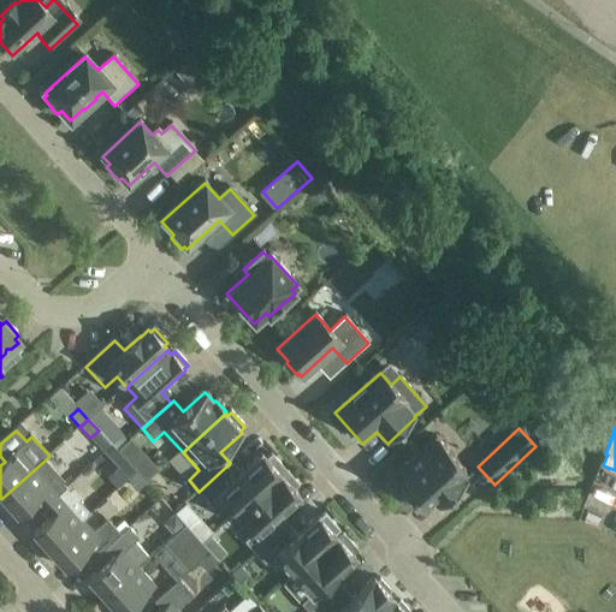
[(465,470),(436,439),(398,473),(404,480),(400,485),(407,492),(402,495),(416,511),(420,507),(422,510),(437,497),(443,504),(467,482),(460,475),(465,470)]
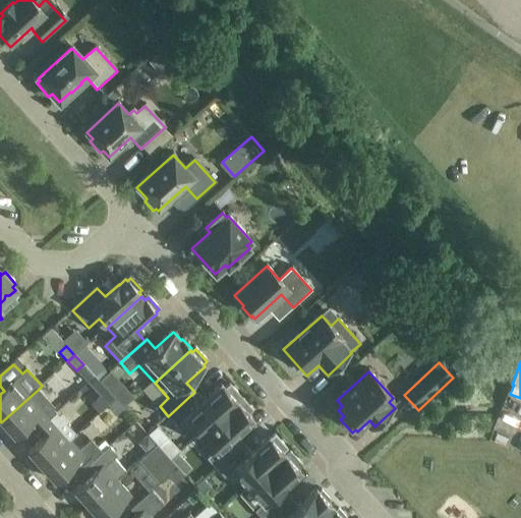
[(177,425),(186,418),(200,434),(241,398),(230,386),(226,389),(222,385),(203,401),(194,392),(168,416),(177,425)]
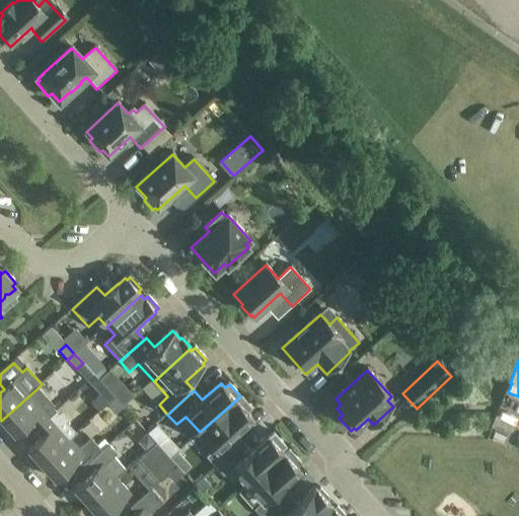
[(39,428),(56,413),(53,409),(54,407),(38,388),(1,421),(15,437),(32,421),(39,428)]
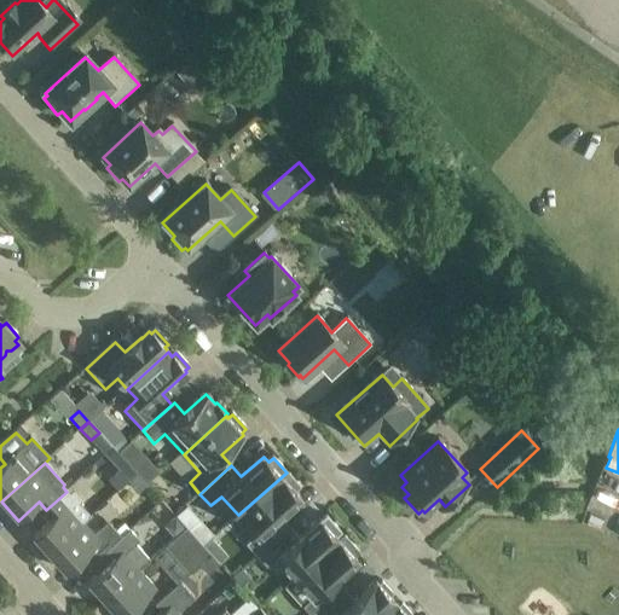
[(119,473),(128,483),(138,476),(127,464),(119,473)]
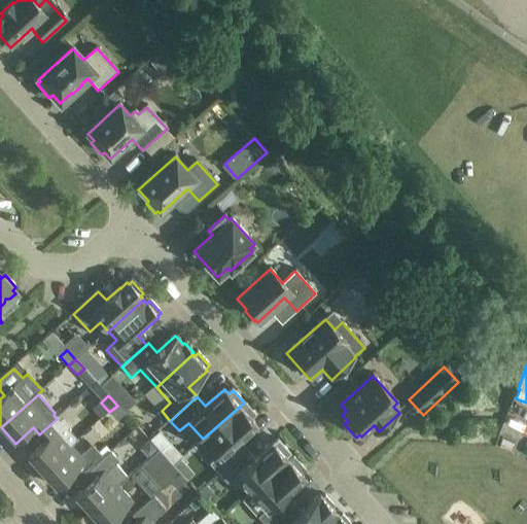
[(129,395),(117,406),(124,413),(135,404),(129,395)]
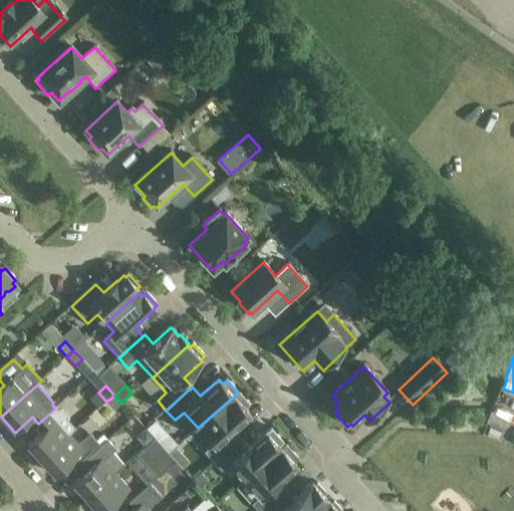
[(212,463),(239,439),(231,430),(249,414),(245,409),(249,405),(238,393),(198,428),(213,445),(204,453),(212,463)]
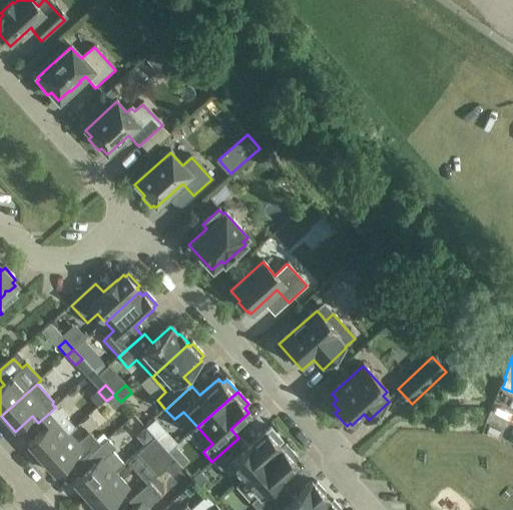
[(120,402),(114,395),(106,401),(115,410),(122,404),(120,402)]
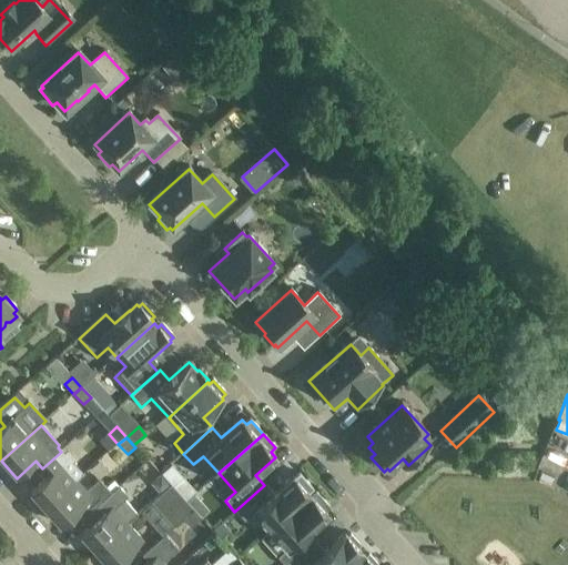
[(30,493),(46,510),(75,482),(83,476),(72,464),(74,462),(67,453),(64,455),(61,452),(42,468),(49,475),(30,493)]
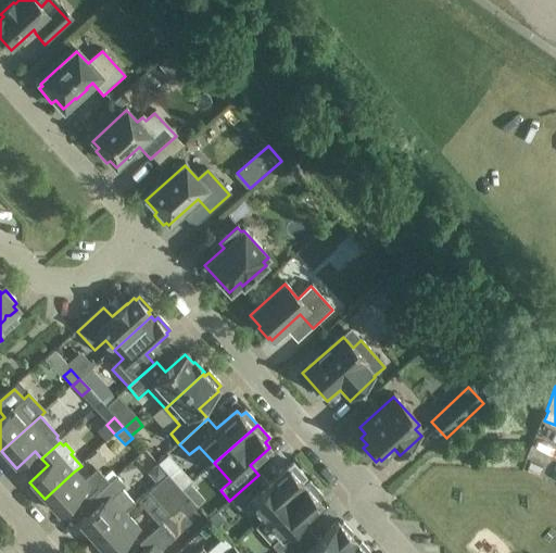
[(267,485),(258,475),(229,501),(239,512),(249,503),(265,520),(304,486),(302,484),(306,479),(293,465),(289,469),(287,467),(267,485)]
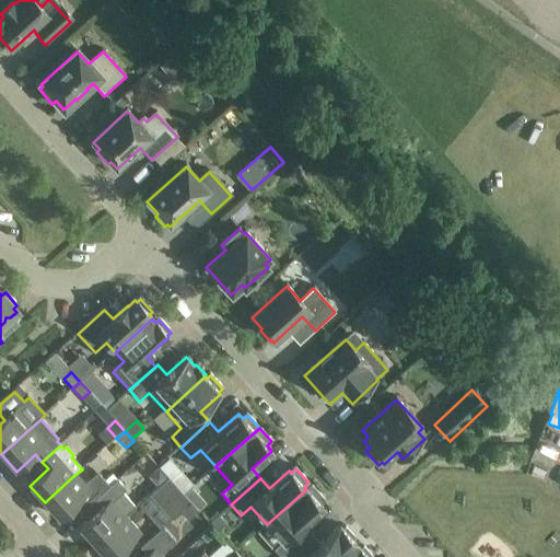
[(96,501),(109,488),(97,474),(84,486),(74,475),(45,502),(60,520),(90,494),(96,501)]
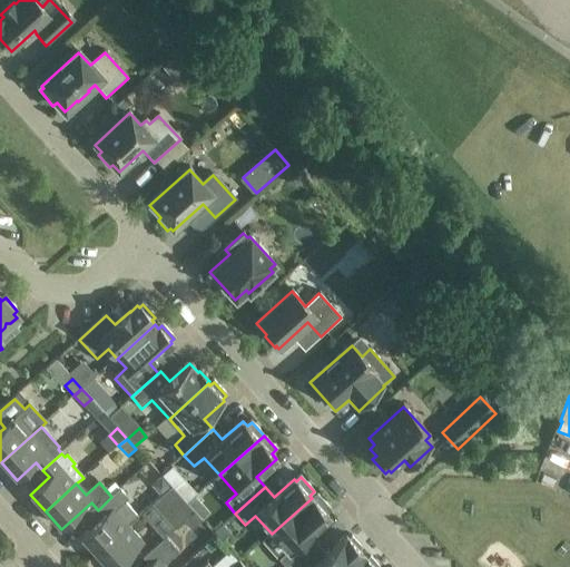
[(174,530),(193,512),(170,488),(151,506),(174,530)]
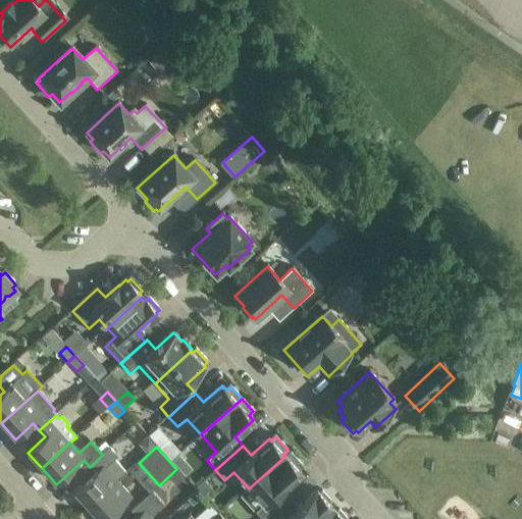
[(109,449),(102,455),(90,467),(96,473),(74,492),(89,509),(117,483),(116,482),(126,474),(114,461),(117,458),(109,449)]
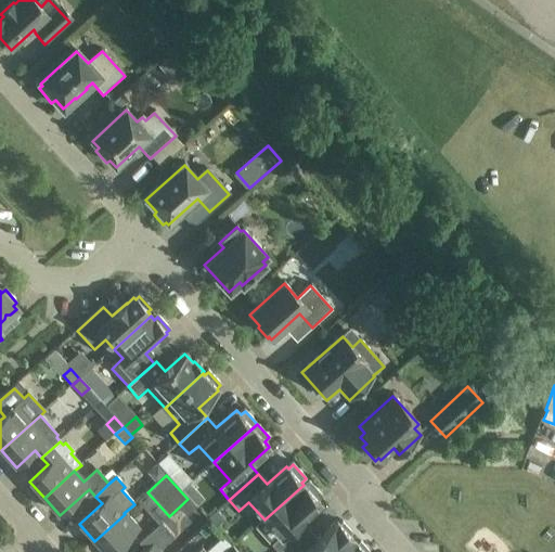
[(309,529),(300,521),(320,503),(318,501),(322,497),(309,483),(305,486),(304,485),(265,520),(280,537),(271,546),(275,551),(285,551),(309,529)]
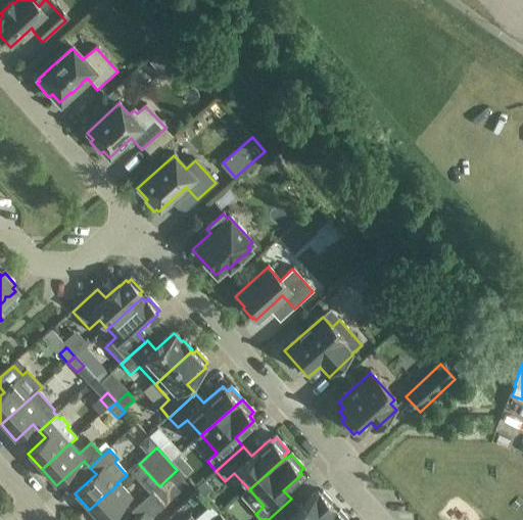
[(109,519),(132,500),(117,484),(89,510),(98,519),(109,519)]
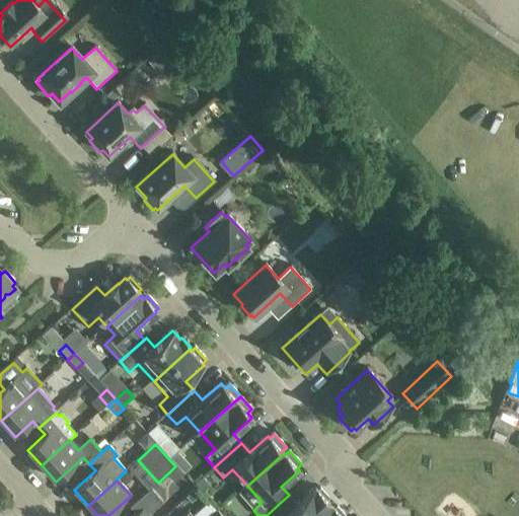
[(297,504),(289,495),(267,515),(319,515),(330,506),(329,505),(326,501),(328,499),(320,490),(318,492),(315,489),(297,504)]
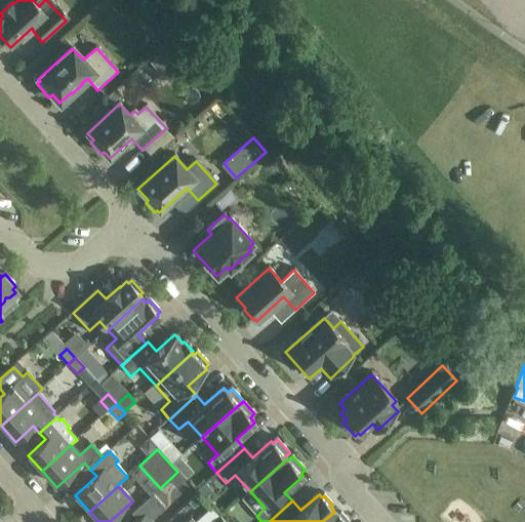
[(151,521),(164,509),(153,496),(131,515),(136,521),(151,521)]
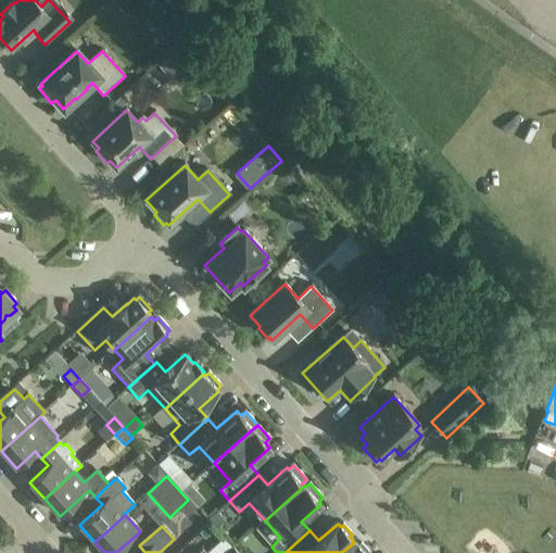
[(354,542),(342,552),(368,552),(361,544),(358,547),(355,543),(354,542)]
